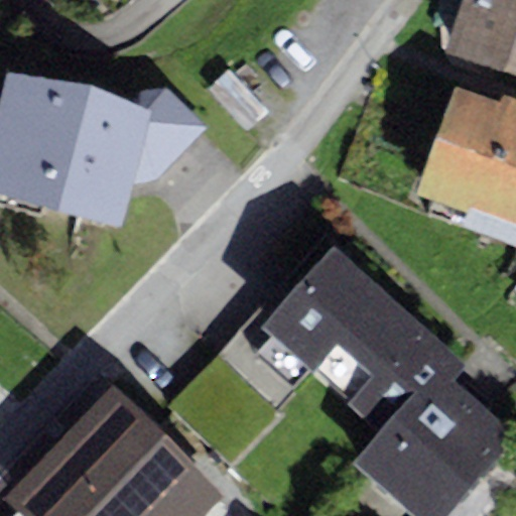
[(515,0),(458,0),(440,49),(515,76),(515,0)]
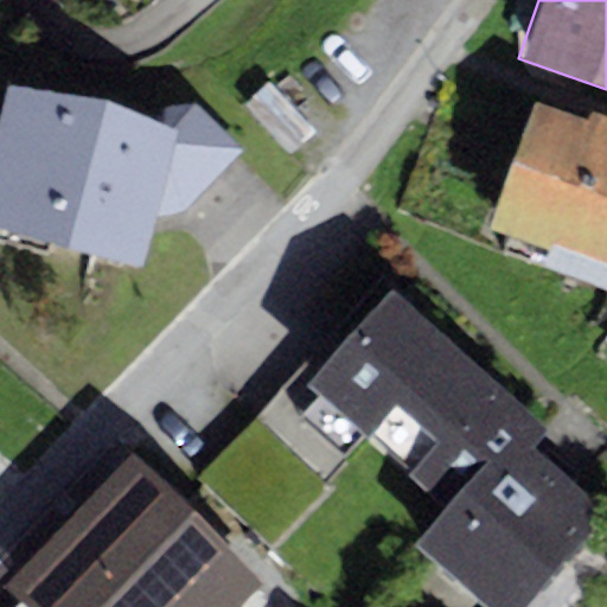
[(161,106),(164,123),(6,83),(0,107),(0,223),(141,267),(155,216),(184,210),(243,149),(195,102),(161,106)]
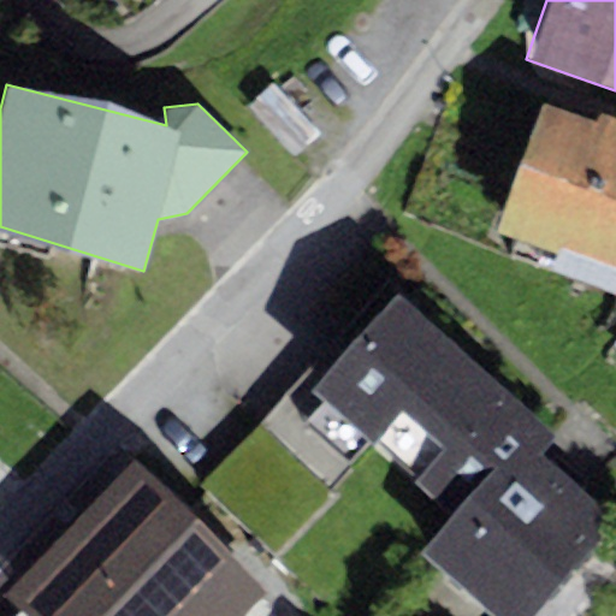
[(596,119),(540,99),(491,230),(554,254),(549,266),(614,291),(615,285),(615,119),(598,113),(596,119)]
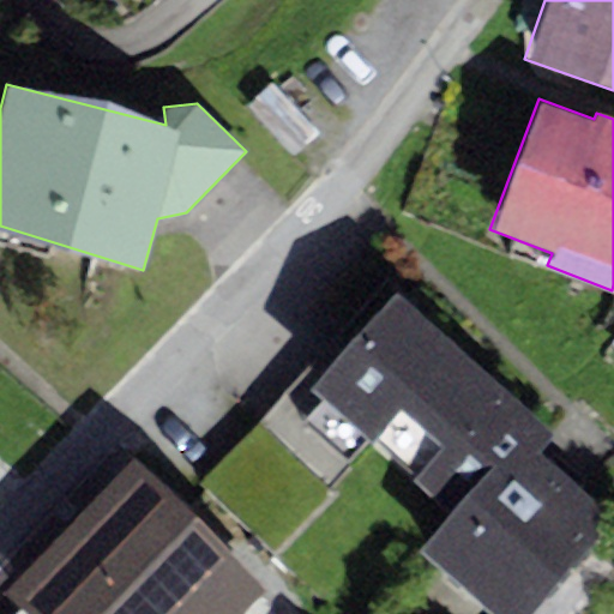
[(395,295),(313,387),(325,398),(371,439),(453,511),(419,549),(492,613),(528,613),(613,518),(537,450),(552,434),(395,295)]
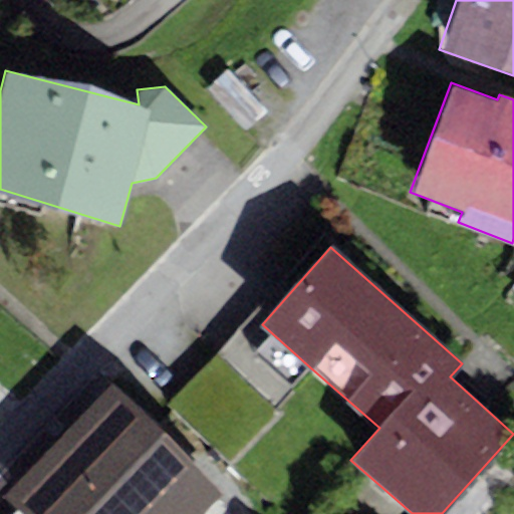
[(310,367),(272,333),(253,353),(291,389),(310,367)]
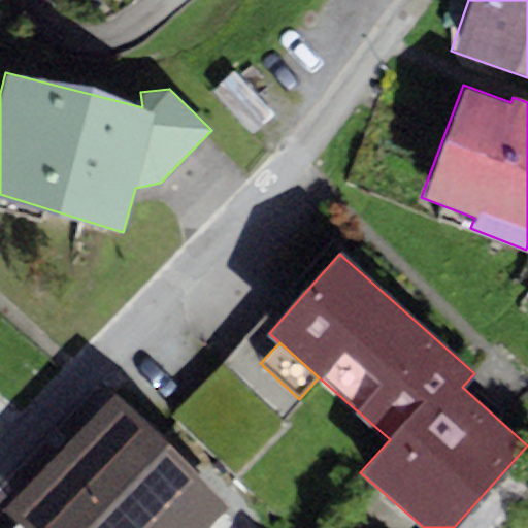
[(134,420),(65,498),(99,527),(189,527),(219,494),(134,420)]
